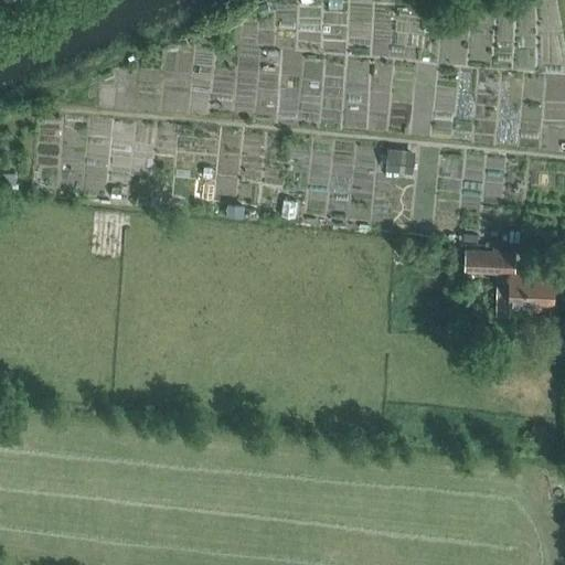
[(203,77),(203,112),(214,112),(214,77),(203,77)]
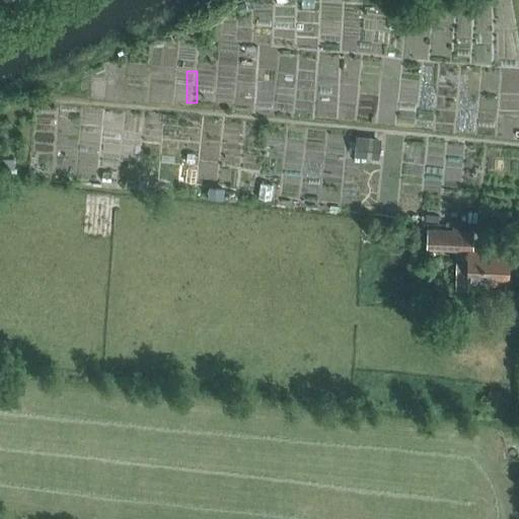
[(357,135),(355,155),(378,157),(380,137),(357,135)]
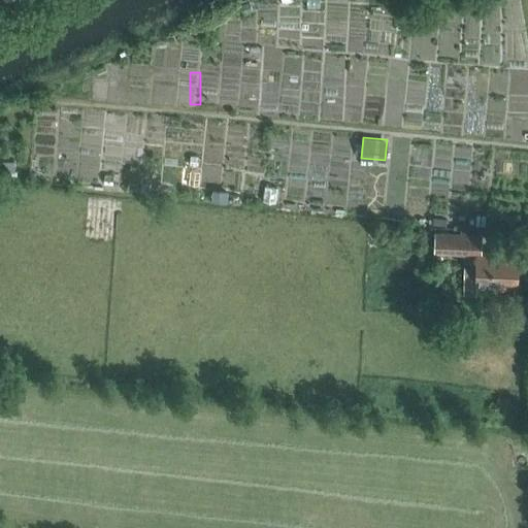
[(191,155),(190,164),(198,165),(199,156),(191,155)]
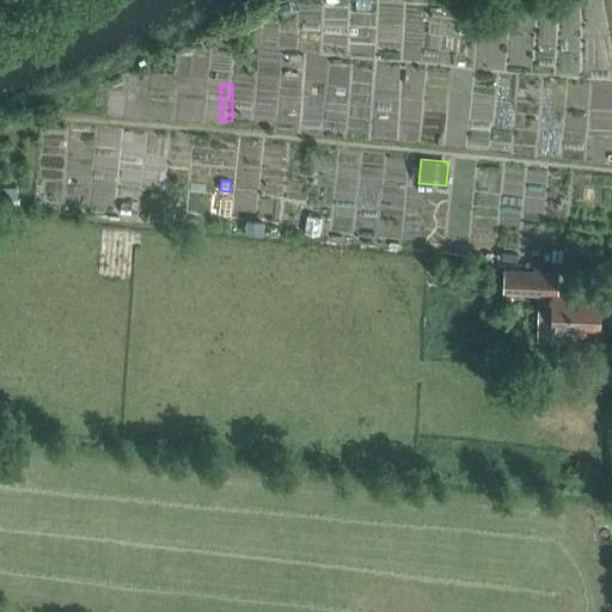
[(550,259),(561,259),(562,248),(551,246),(550,259)]
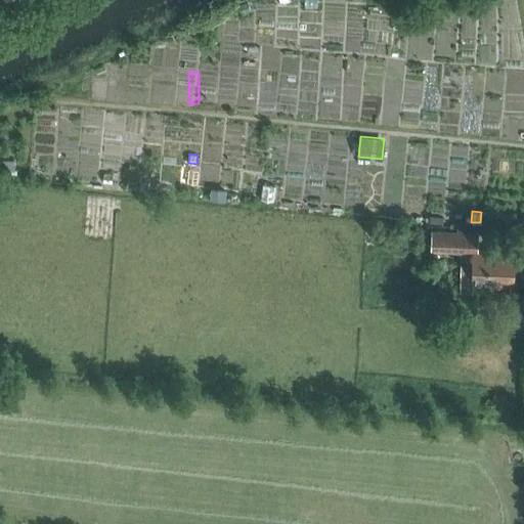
[(513,287),(514,252),(476,251),(477,233),(432,232),(431,250),(438,250),(438,253),(457,254),(457,251),(460,251),(461,262),(460,292),(473,293),(473,280),(496,280),(496,287),(513,287)]
